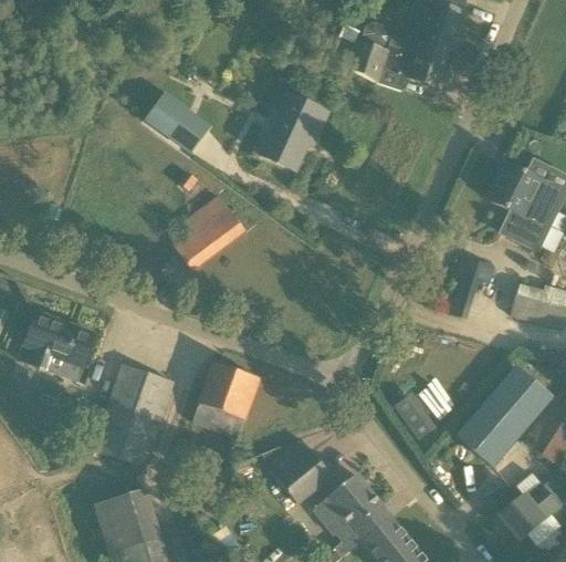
[(433,0),(420,43),(452,44),(467,0),(433,0)]
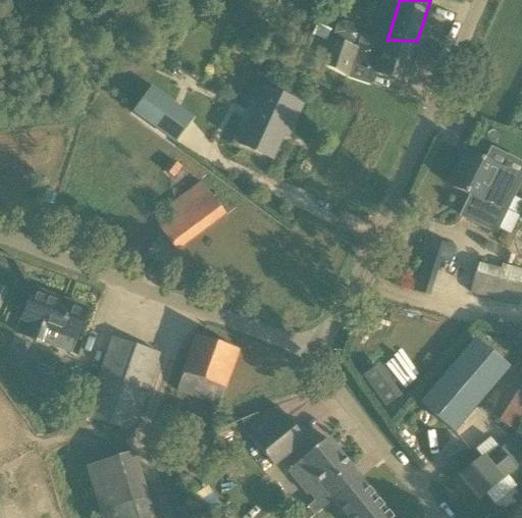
[(326,38),(318,64),(347,73),(370,82),(374,68),(378,69),(405,79),(417,41),(387,40),(378,37),(361,31),(361,29),(359,23),(344,18),(335,22),(330,35),(328,34),(326,38)]
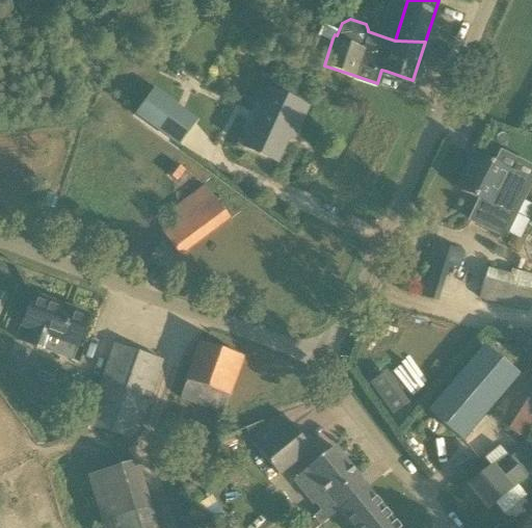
[(154,87),(136,112),(179,141),(196,116),(154,87)]
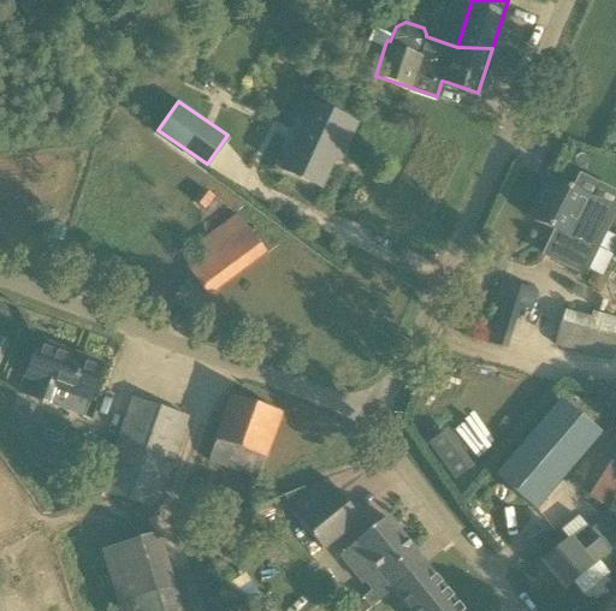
[(355,122),(313,101),(283,166),(321,184),(339,144),(344,146),(355,122)]
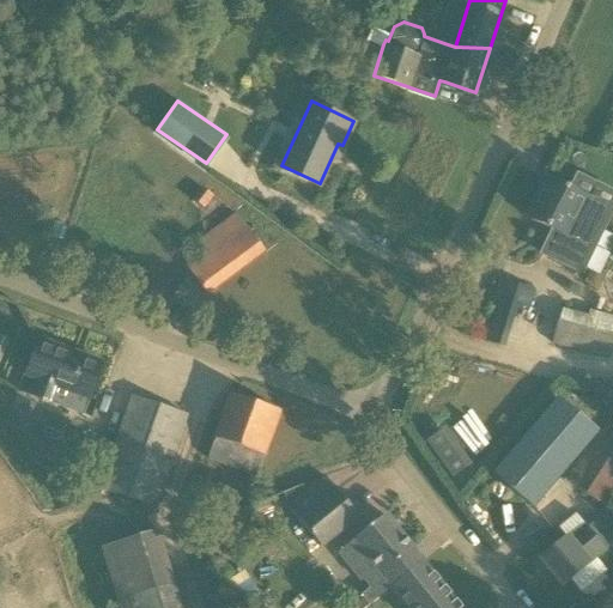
[(548,177),(529,216),(553,228),(556,229),(545,253),(571,266),(584,272),(605,231),(612,214),(600,208),(581,199),(583,194),(548,177)]
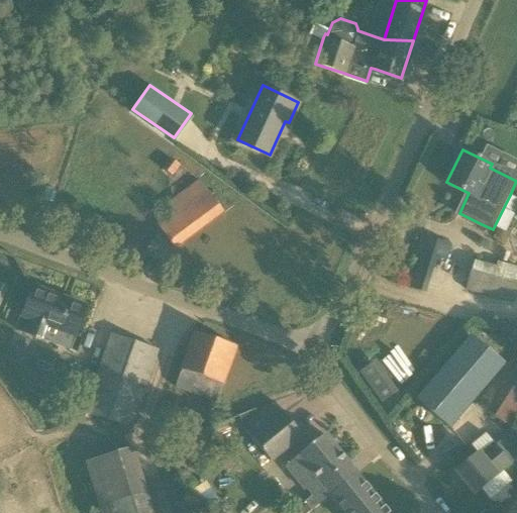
[(171,154),(162,165),(171,172),(180,161),(171,154)]
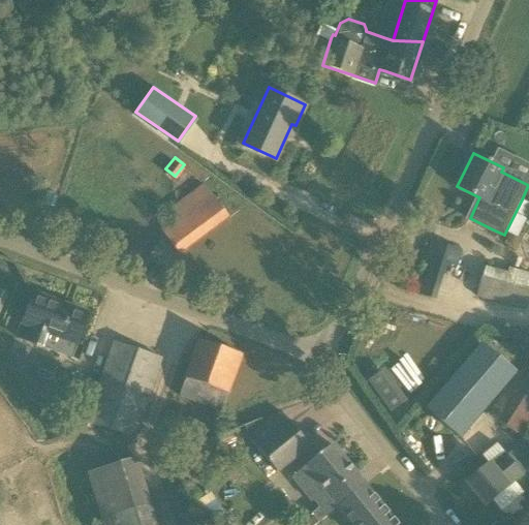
[(178,250),(194,238),(227,214),(213,194),(209,197),(199,186),(186,195),(184,193),(168,206),(179,219),(163,230),(178,250)]
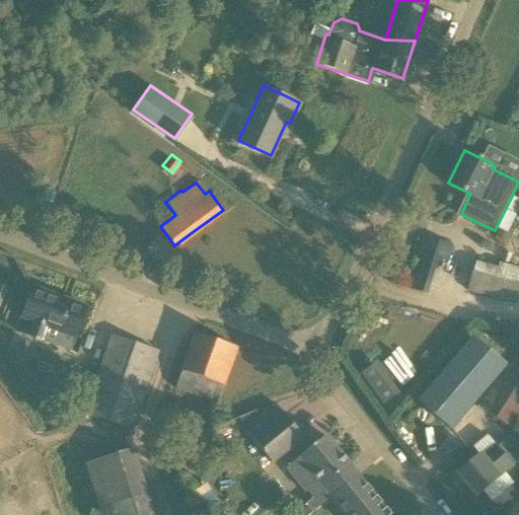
[(422,232),(417,248),(447,258),(451,241),(422,232)]
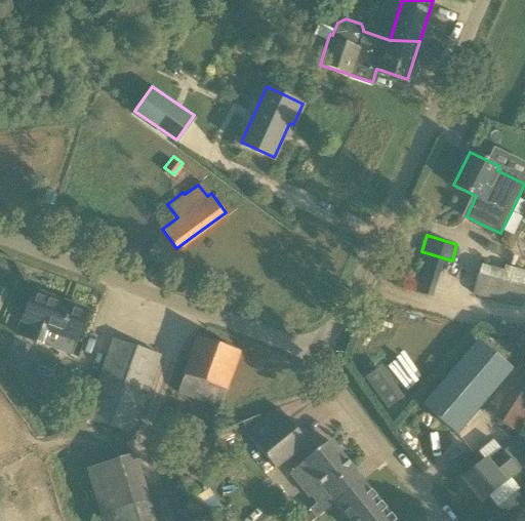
[(522,303),(524,288),(524,268),(505,264),(503,268),(481,263),(474,290),(522,303)]
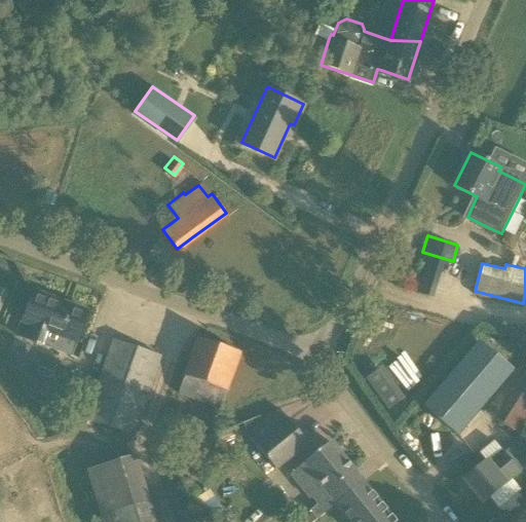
[(22,320),(17,333),(29,337),(44,342),(45,343),(49,332),(75,341),(76,339),(87,308),(33,289),(22,320)]
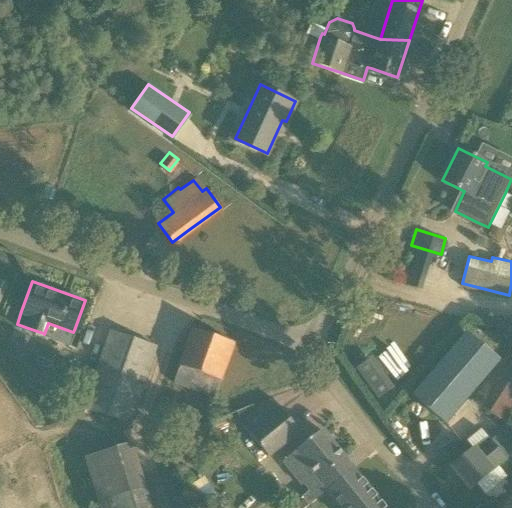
[(192,326),(174,380),(215,394),(234,341),(192,326)]
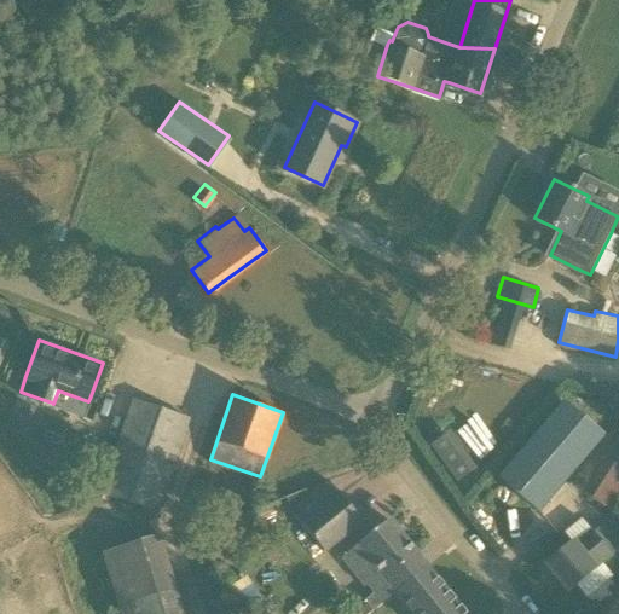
[(29,420),(35,405),(15,397),(11,404),(19,415),(29,420)]
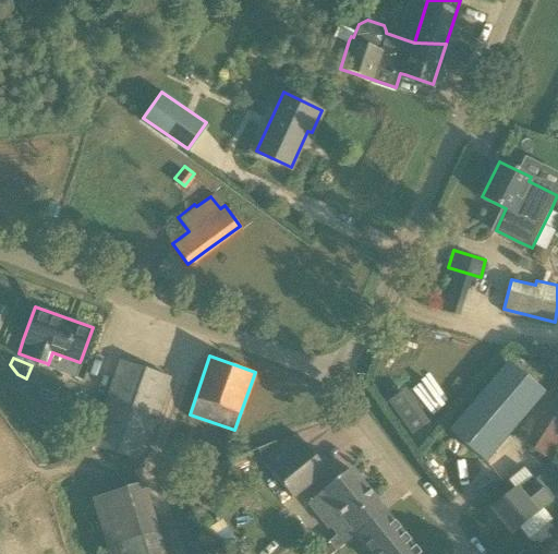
[(120,358),(92,443),(142,459),(170,375),(120,358)]
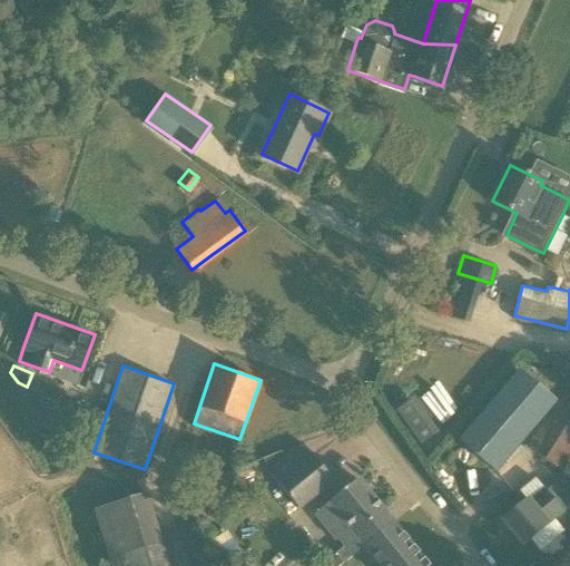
[(502,467),(529,436),(561,401),(528,371),(468,437),(479,447),(502,467)]
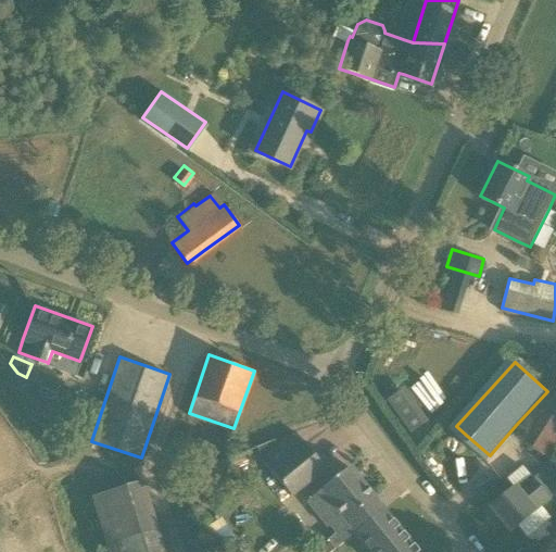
[(551,456),(555,448),(555,387),(522,438),(551,456)]
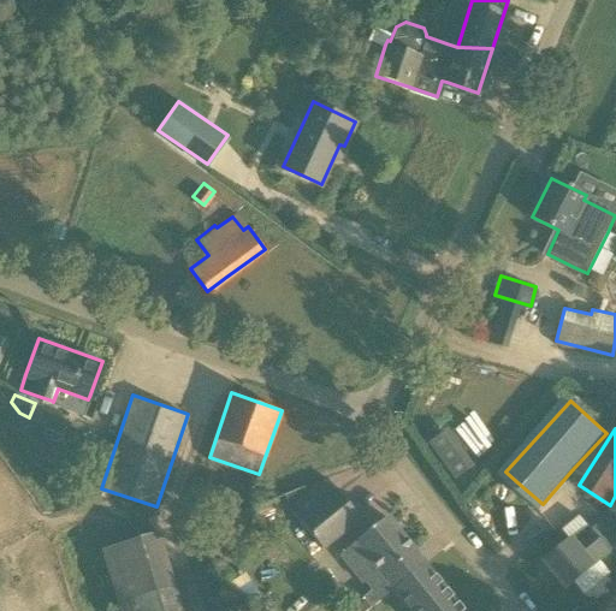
[(454,478),(467,468),(440,431),(427,439),(454,478)]
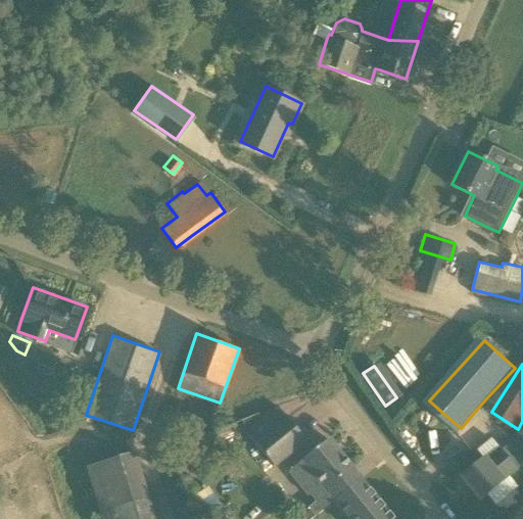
[(245,428),(274,464),(304,437),(275,403),(262,415),(257,410),(242,418),(244,428),(245,428)]
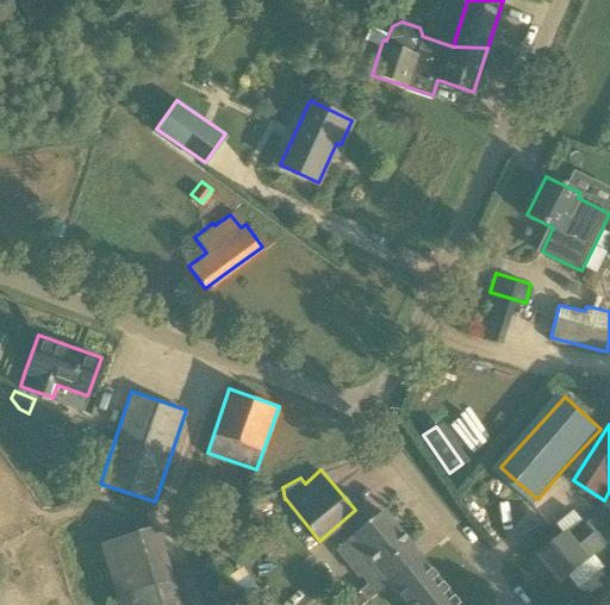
[(565,531),(537,554),(559,580),(586,557),(602,543),(593,532),(574,510),(572,507),(556,522),(558,523),(565,531)]
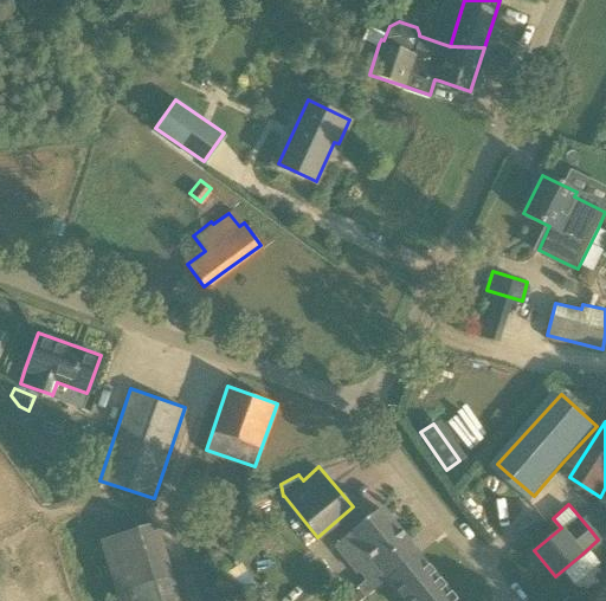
[(360,568),(372,582),(376,587),(387,579),(418,553),(407,540),(382,508),(381,505),(349,531),(372,559),(360,568)]
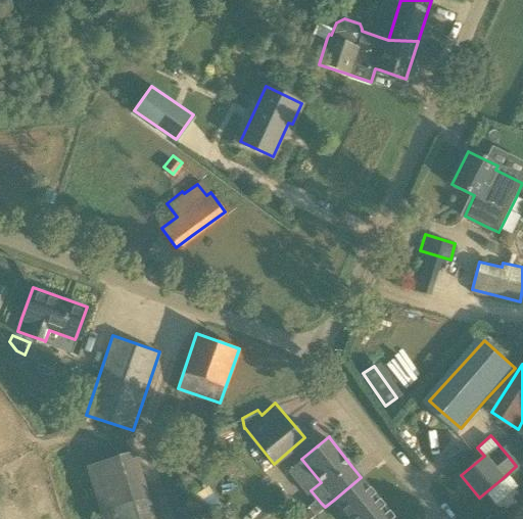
[(155,518),(135,450),(86,465),(102,518),(155,518)]
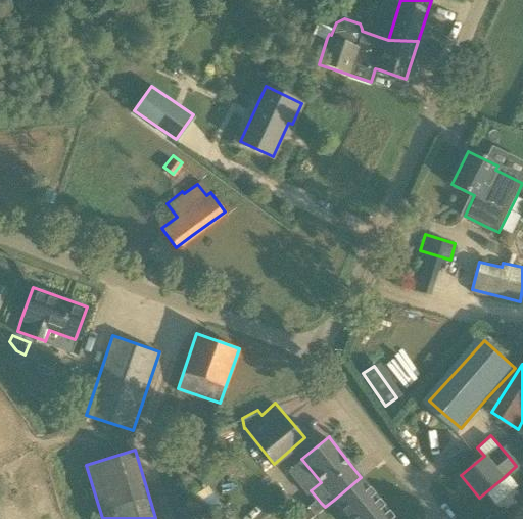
[(394,518),(361,477),(334,500),(349,518),(394,518)]
